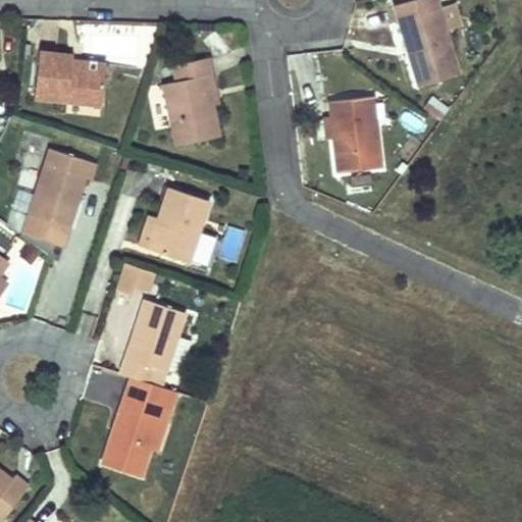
[(408,52),(417,81),(430,76),(458,68),(436,0),(411,0),(394,5),(397,16),(408,51),(408,52)]
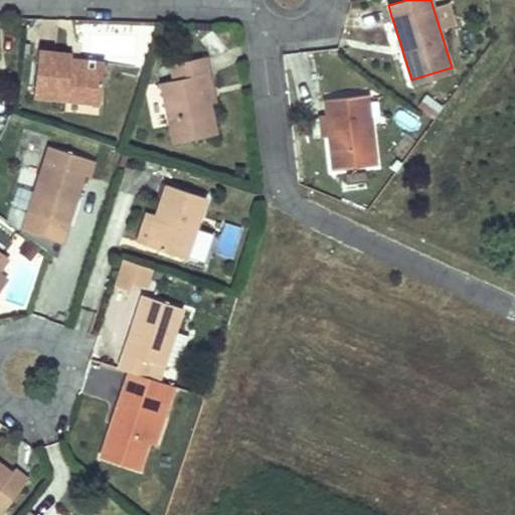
[(103,69),(71,65),(71,60),(72,52),(40,49),(35,95),(101,102),(103,69)]
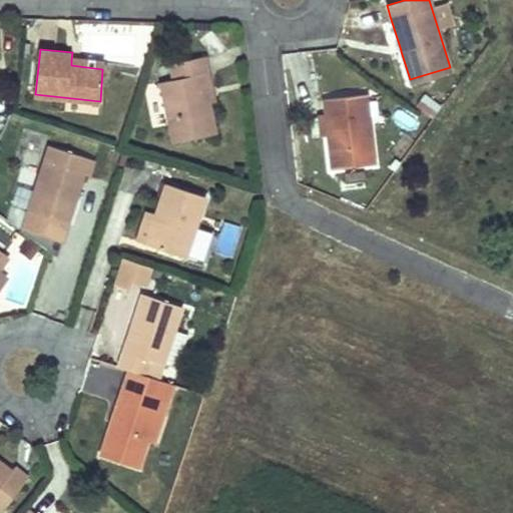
[(214,132),(208,101),(202,74),(209,72),(205,55),(170,63),(173,77),(160,80),(173,140),(214,132)]
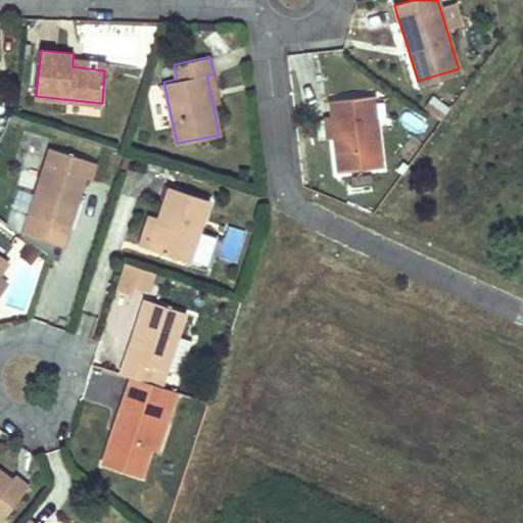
[(73,61),(73,66),(104,70),(105,65),(73,61)]
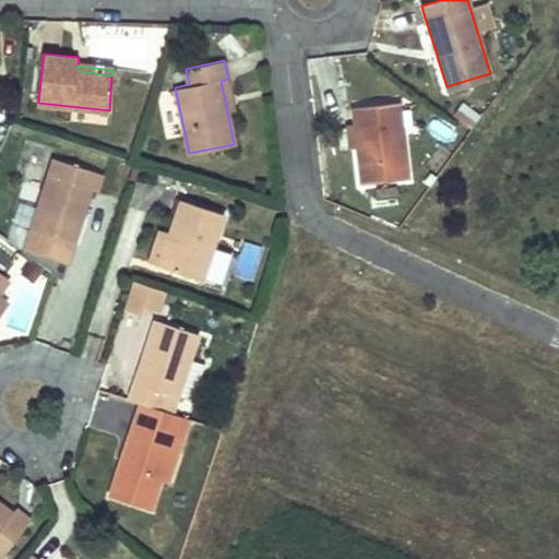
[(221,81),(227,110),(235,109),(228,79),(221,81)]
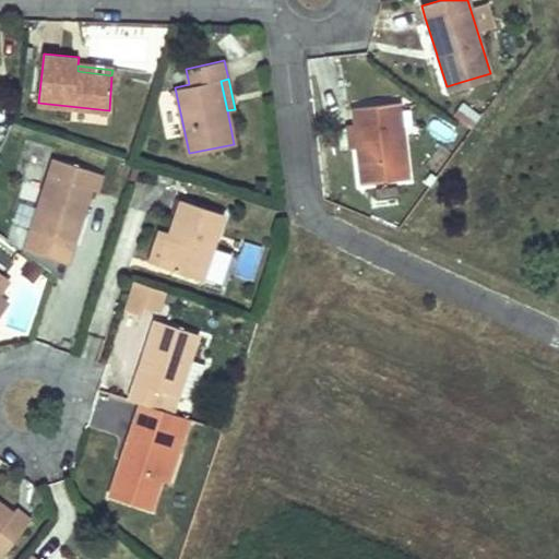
[(356,122),(359,144),(364,182),(409,176),(401,100),(354,105),(356,122)]
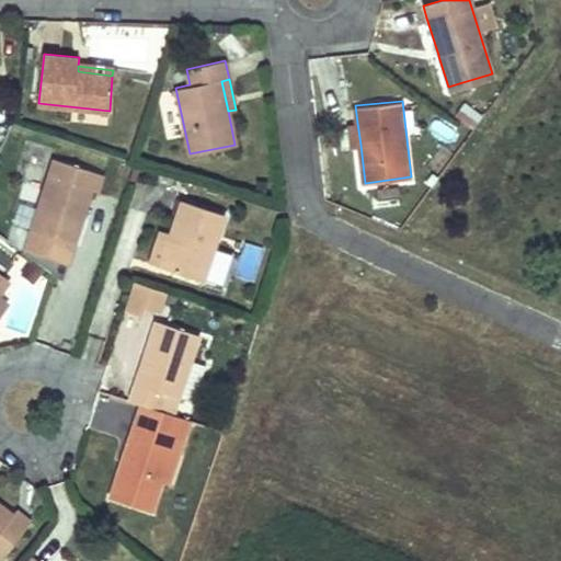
[(462,101),(454,116),(474,127),(482,112),(462,101)]
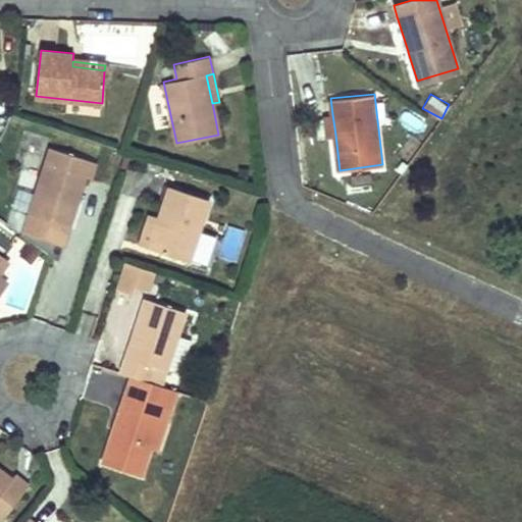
[(327,136),(335,135),(332,114),(326,114),(327,136)]
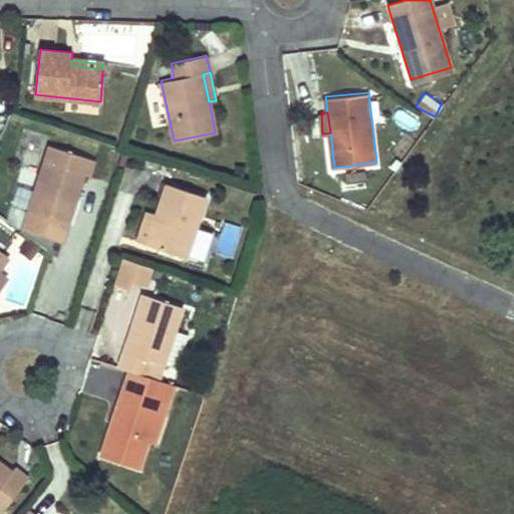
[(48,145),(28,210),(68,222),(84,174),(89,176),(93,160),(48,145)]
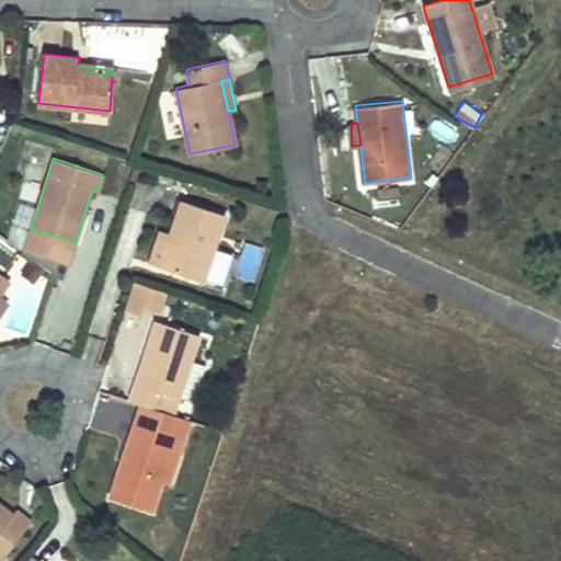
[(170,233),(159,266),(203,281),(224,215),(180,199),(170,233)]
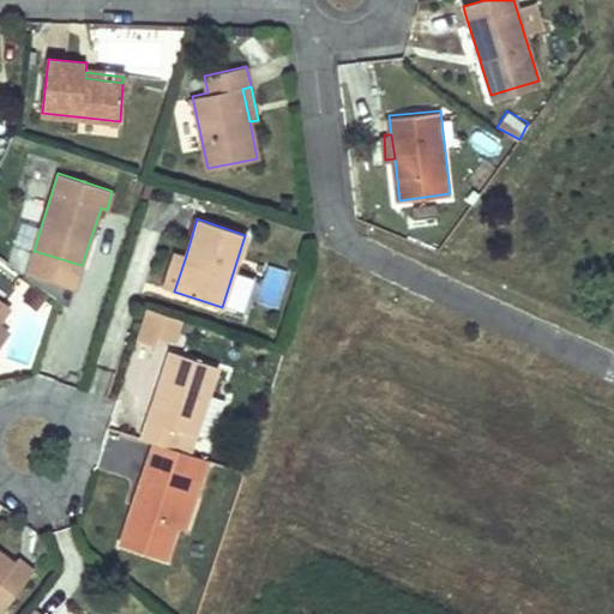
[(161,288),(174,292),(186,256),(173,251),(161,288)]
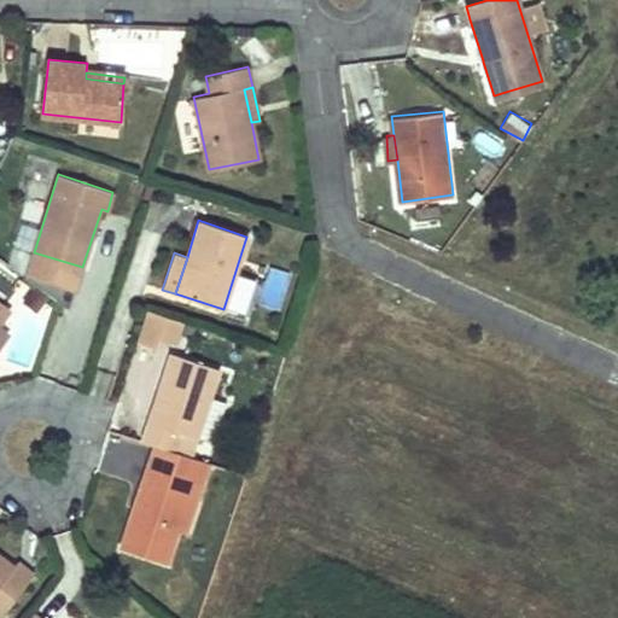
[(48,297),(33,286),(21,302),(36,313),(48,297)]
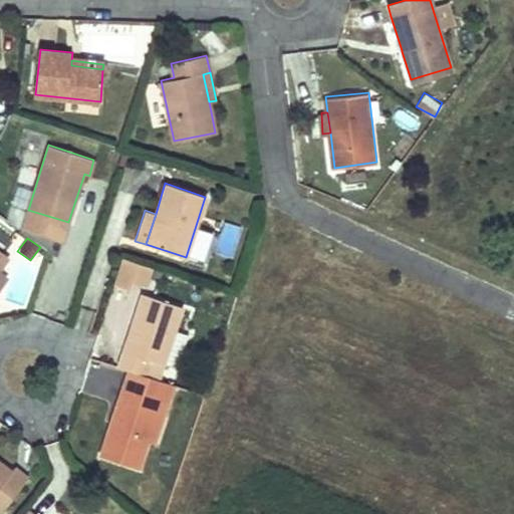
[(0,250),(0,267),(8,257),(0,250)]
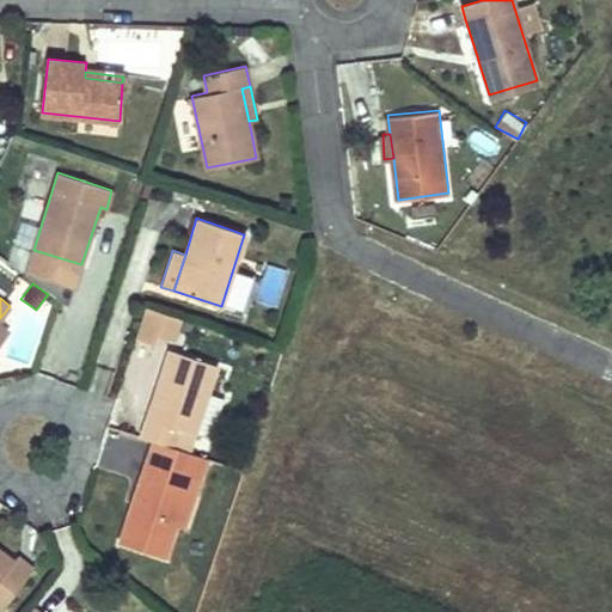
[(141,306),(136,340),(177,344),(181,311),(141,306)]
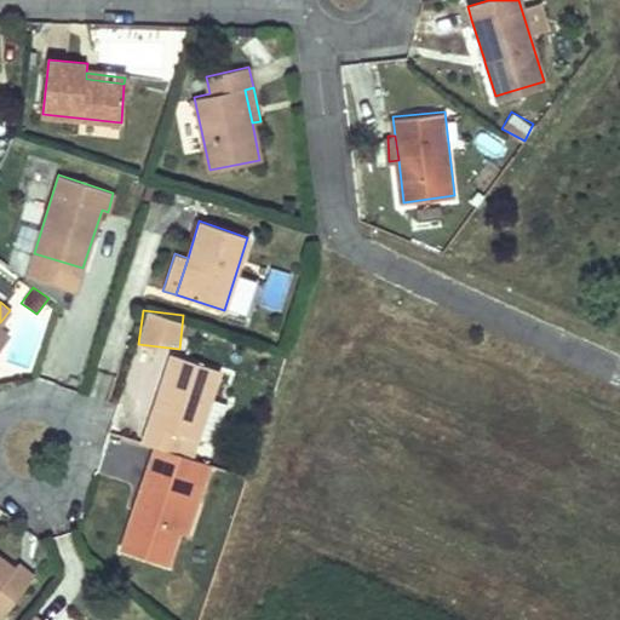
[(150,423),(145,442),(158,446),(176,452),(182,434),(199,440),(220,371),(172,355),(161,389),(167,390),(158,425),(150,423)]
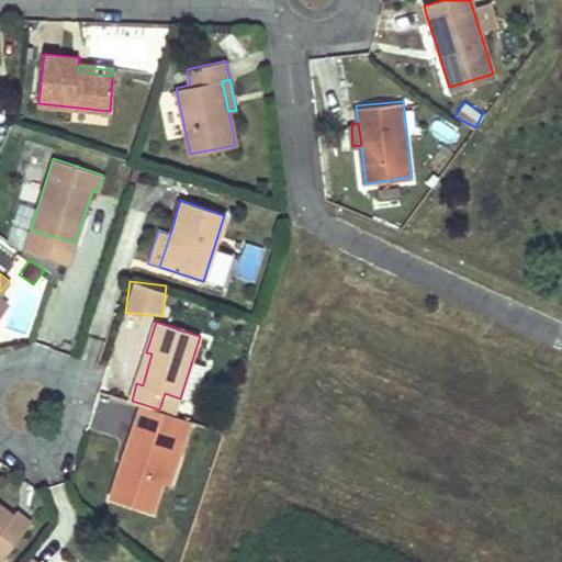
[(146,352),(136,383),(143,385),(152,353),(146,352)]
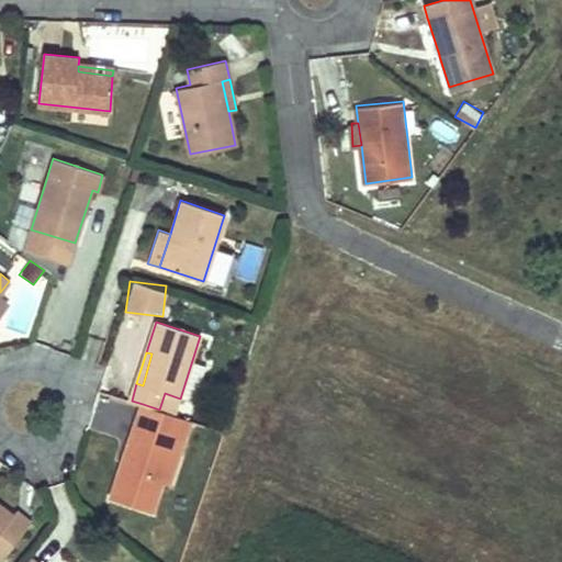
[(192,361),(180,398),(195,403),(206,367),(192,361)]
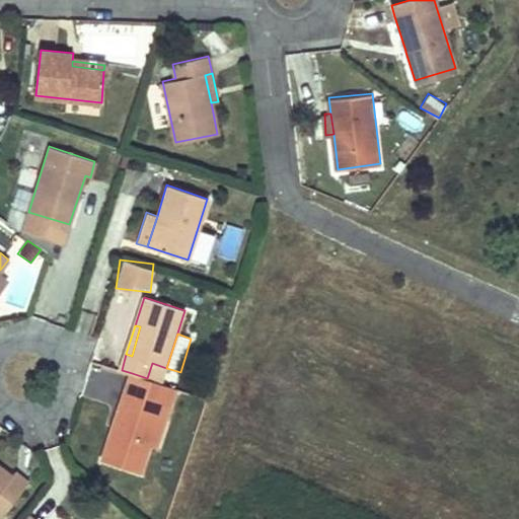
[(122,403),(131,406),(136,391),(171,402),(176,387),(147,378),(132,373),(127,387),(122,403)]
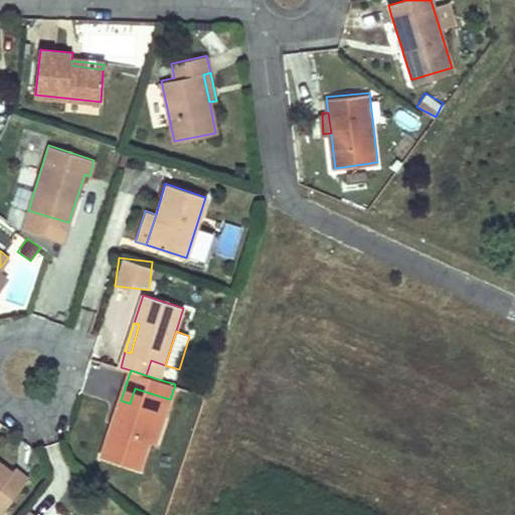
[(140,470),(149,442),(158,414),(165,416),(170,399),(135,388),(130,403),(121,400),(103,458),(140,470)]
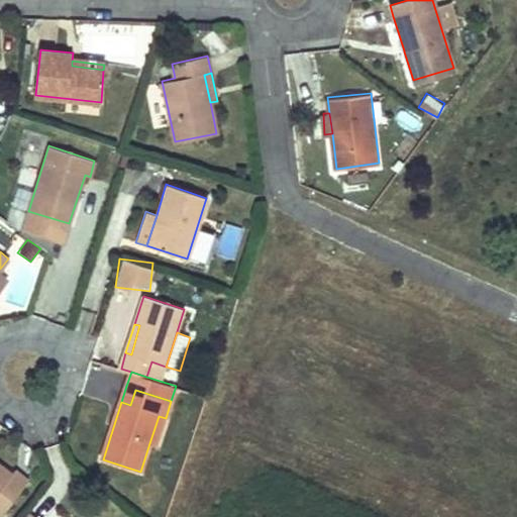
[(159,416),(149,443),(157,445),(166,418),(159,416)]
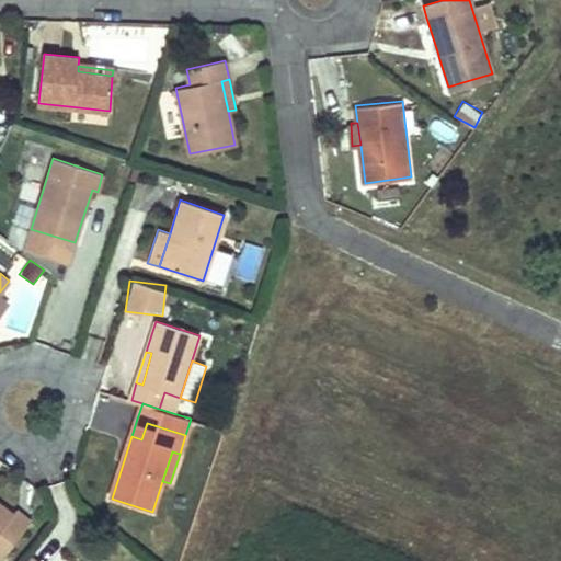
[(0,503),(0,529),(12,513),(0,503)]
